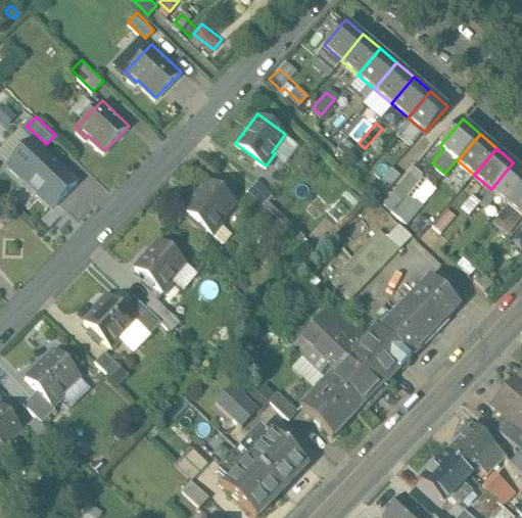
[(50,154),(24,181),(34,192),(36,189),(52,204),(77,180),(50,154)]
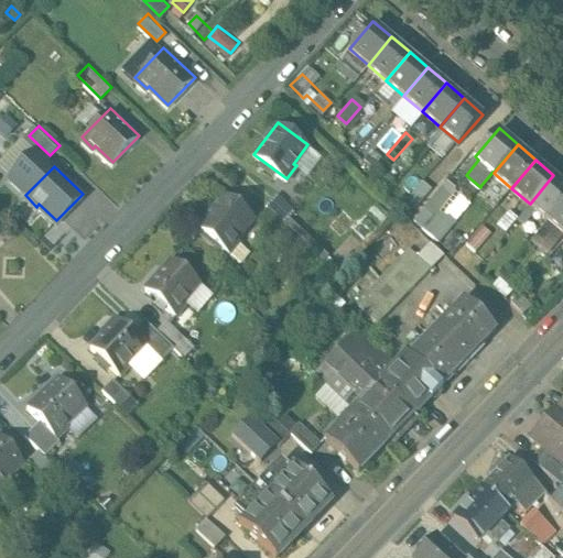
[(12,170),(0,181),(0,187),(4,192),(20,177),(12,170)]
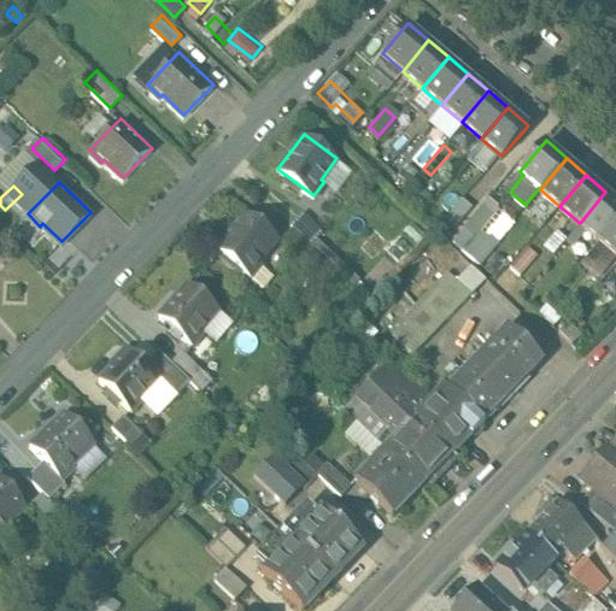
[(615,200),(605,192),(580,223),(599,240),(615,219),(615,200)]
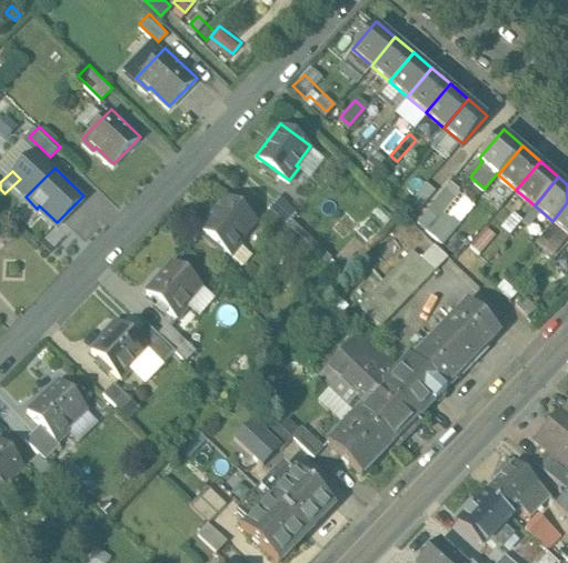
[(426,180),(408,200),(418,209),(436,189),(426,180)]
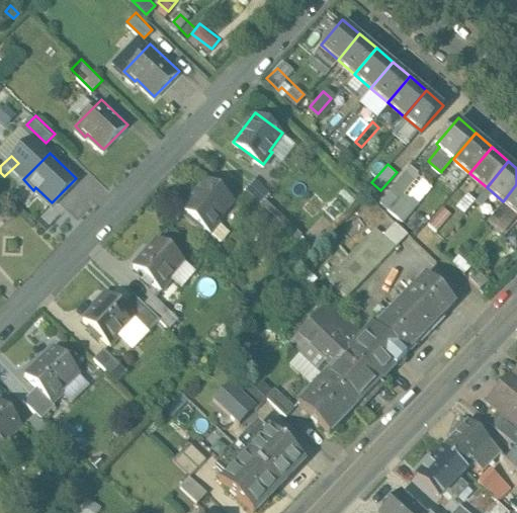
[(416,177),(406,169),(390,189),(399,197),(416,177)]
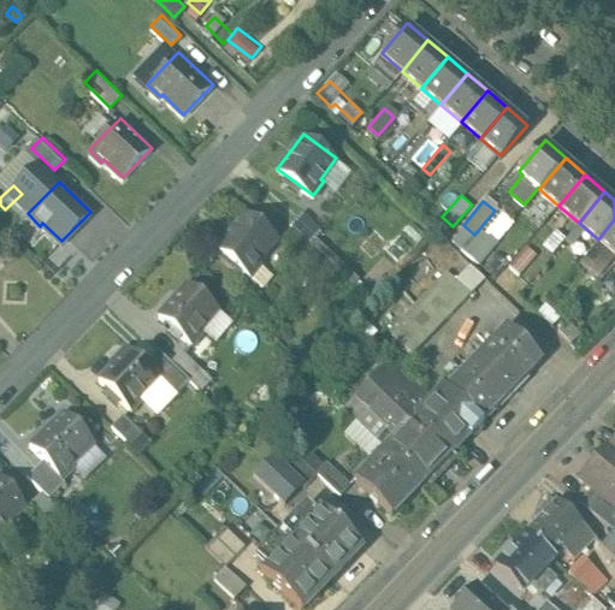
[(277,237),(244,211),(216,247),(250,276),(261,261),(259,260),(277,237)]
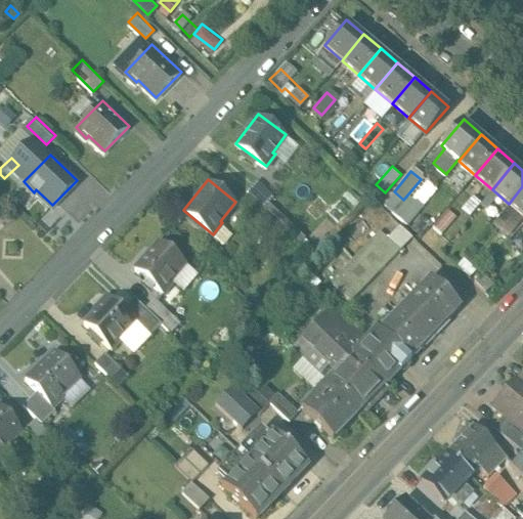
[(273,195),(257,179),(248,189),(250,191),(264,205),(273,195)]
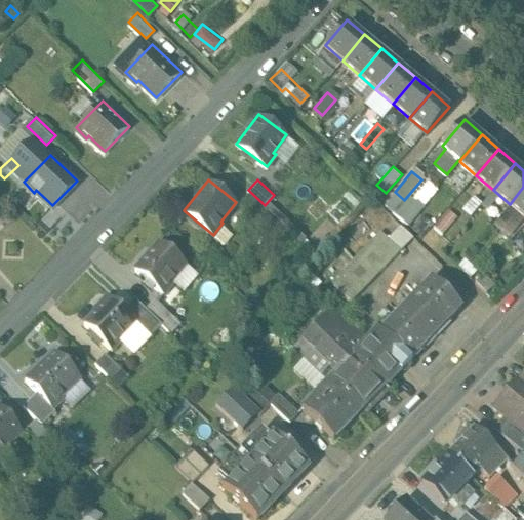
[(523,187),(510,204),(523,215),(523,187)]
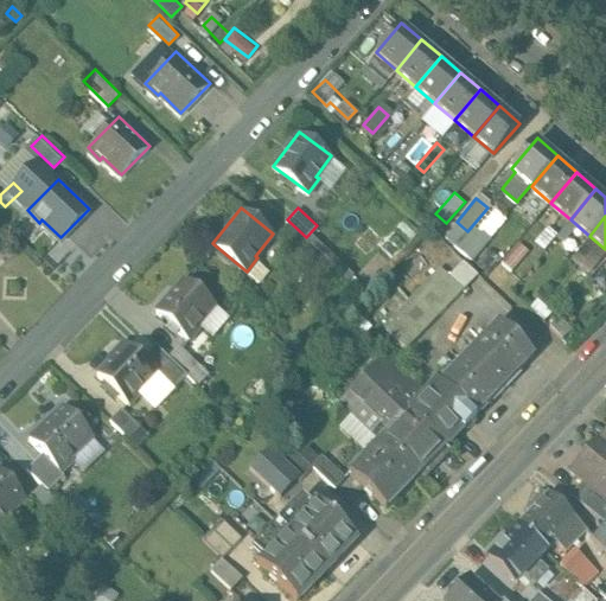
[(306,237),(289,222),(278,234),(299,253),(310,241),(306,237)]
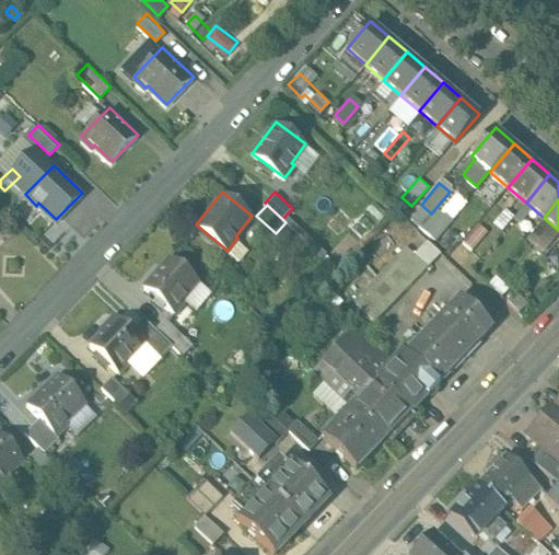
[(488,226),(474,242),(485,251),(493,240),(498,233),(488,226)]
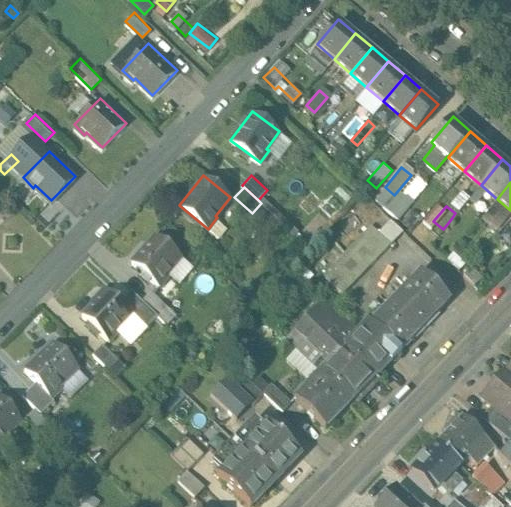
[(443,229),(439,232),(447,239),(458,226),(451,219),(443,229)]
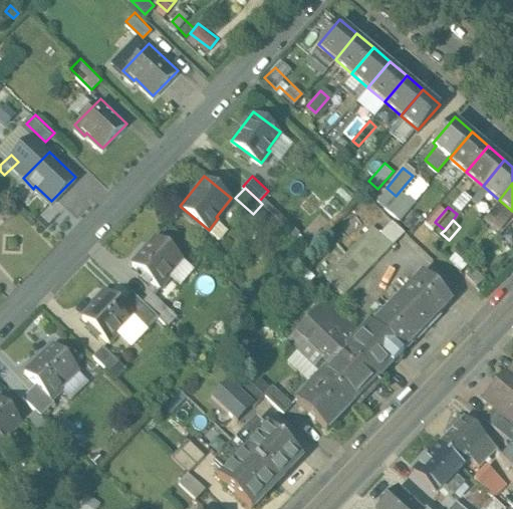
[(393,244),(375,227),(365,237),(383,253),(393,244)]
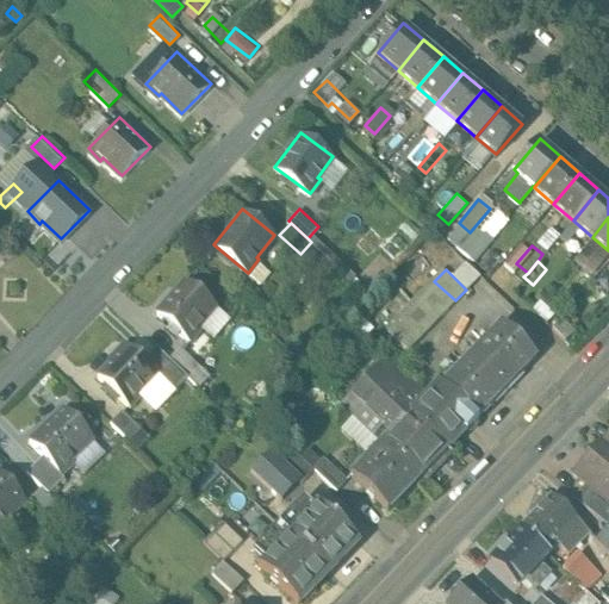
[(216,305),(185,279),(157,312),(191,341),(202,328),(199,325),(216,305)]
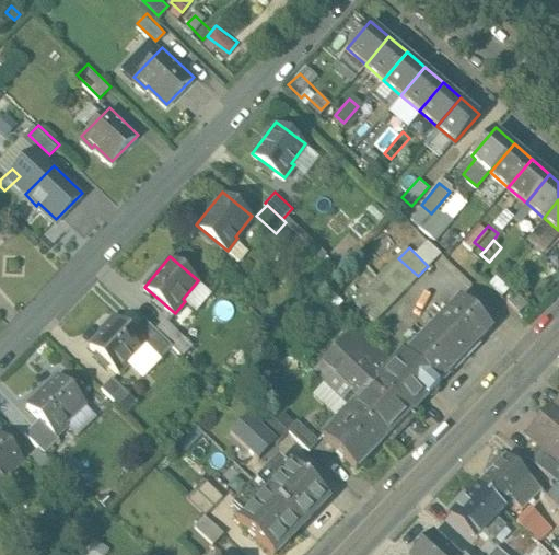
[(418,276),(398,258),(383,275),(402,293),(418,276)]
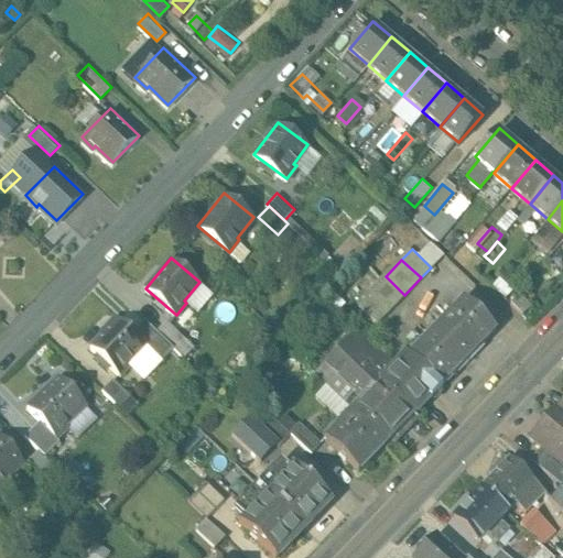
[(386,276),(369,293),(388,312),(404,295),(386,276)]
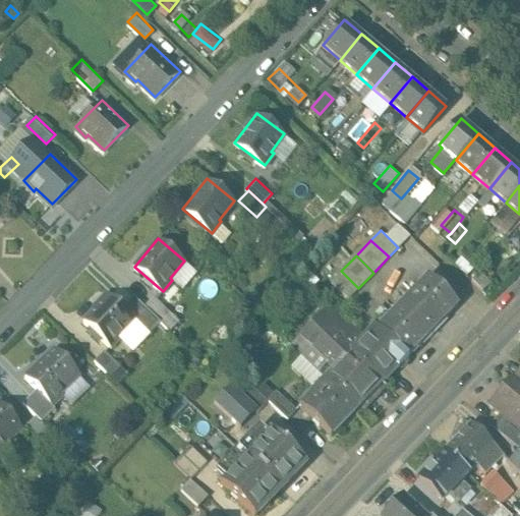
[(490,281),(479,270),(472,278),(483,289),(490,281)]
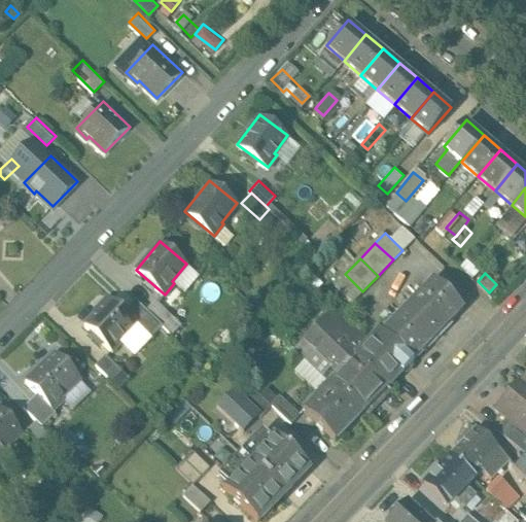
[(362,291),(345,274),(336,284),(353,301),(362,291)]
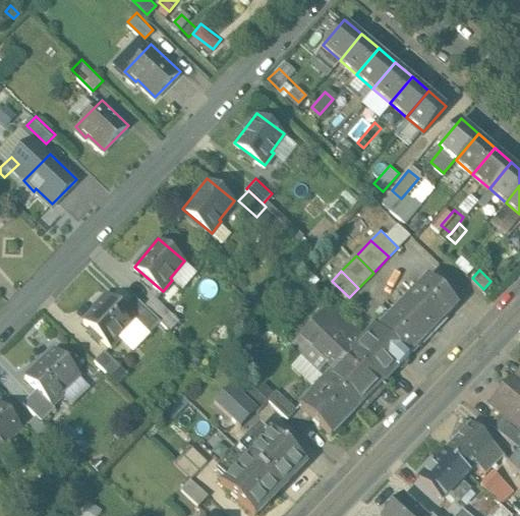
[(458,302),(428,274),(403,300),(434,330),(447,317),(446,316),(458,302)]
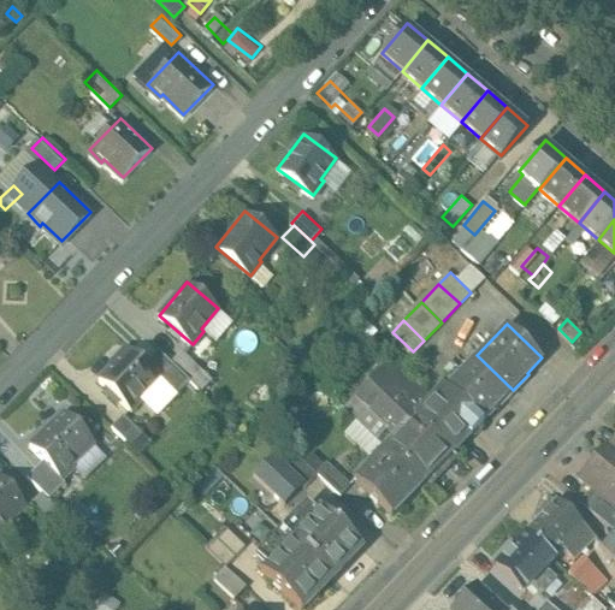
[(145,362),(129,348),(99,379),(131,409),(143,397),(141,395),(159,375),(145,362)]
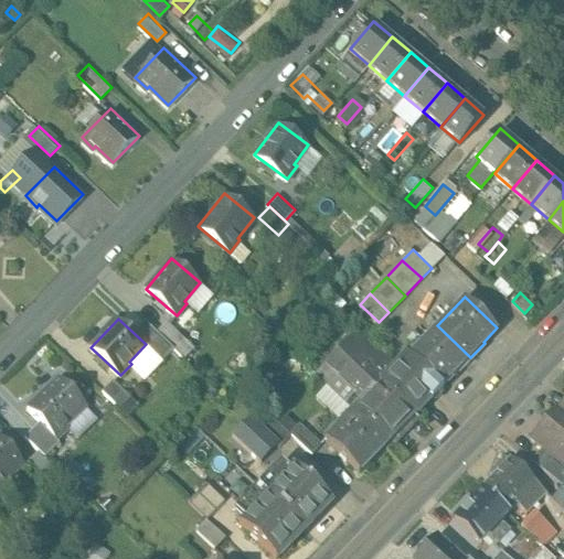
[(157,330),(146,320),(132,332),(146,344),(162,359),(174,347),(157,330)]
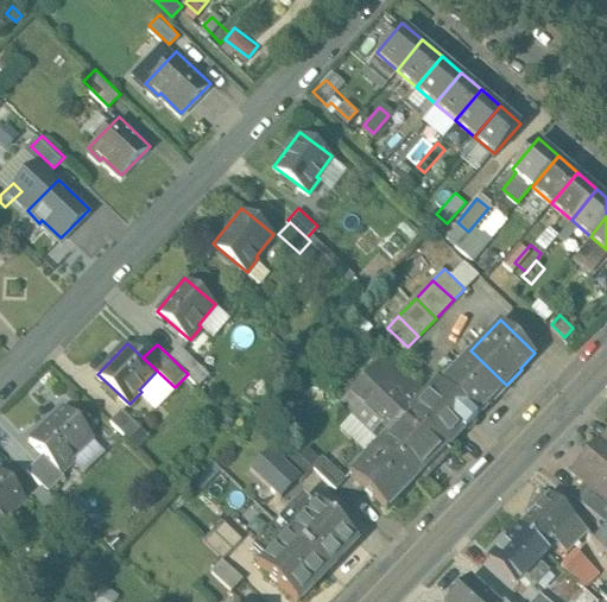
[(208,372),(179,344),(169,355),(188,374),(197,384),(208,372)]
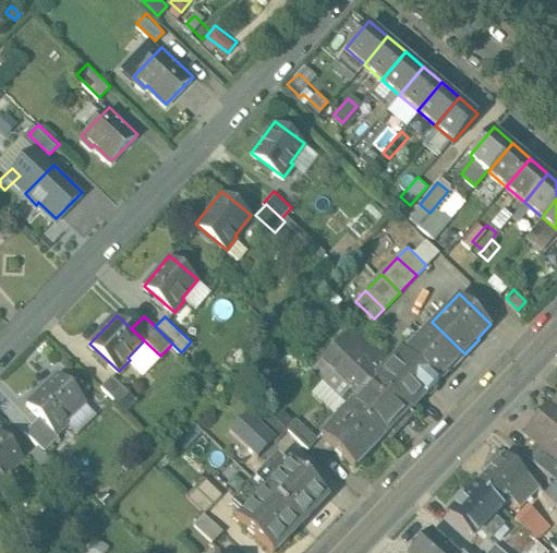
[(464,353),(432,322),(404,350),(436,381),(449,367),(450,368),(464,353)]
